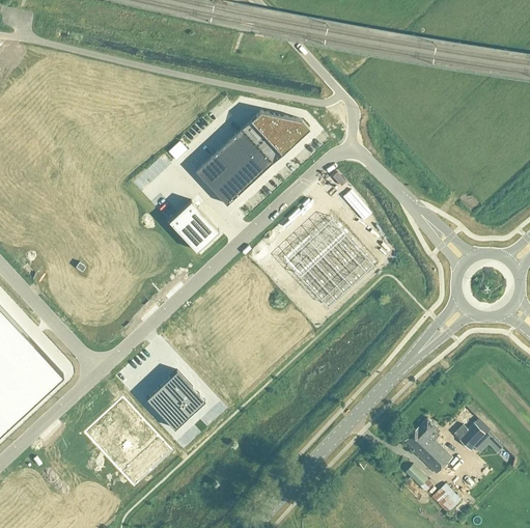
[(261,112),(252,120),(268,138),(277,129),(261,112)]
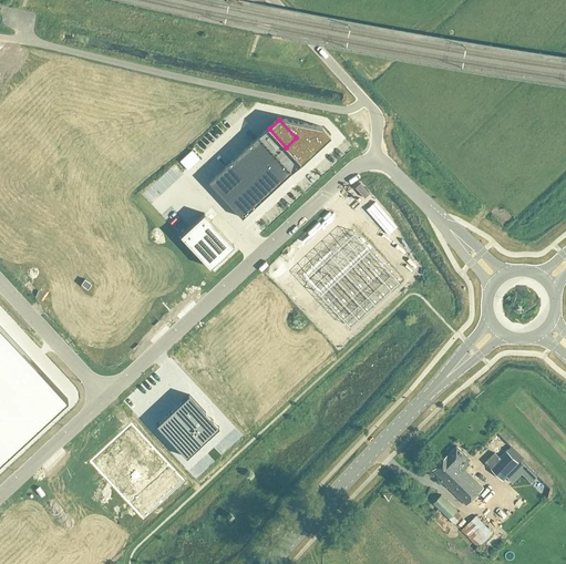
[(308,126),(279,120),(296,137),(305,129),(308,126)]
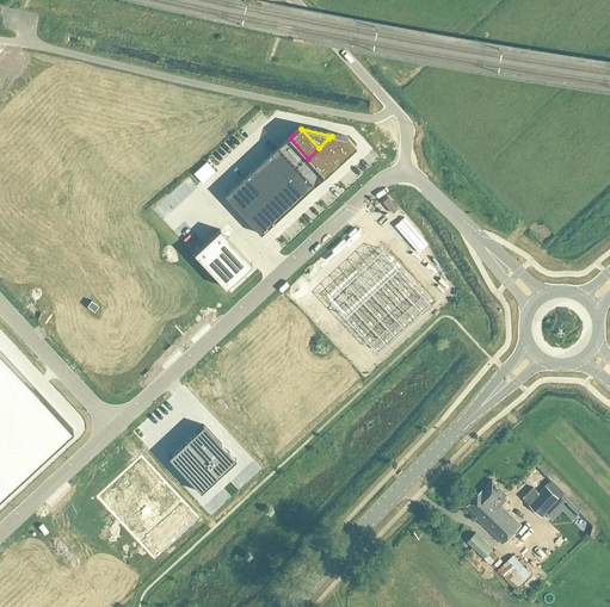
[(332,136),(328,138),(346,159),(357,149),(347,140),(332,136)]
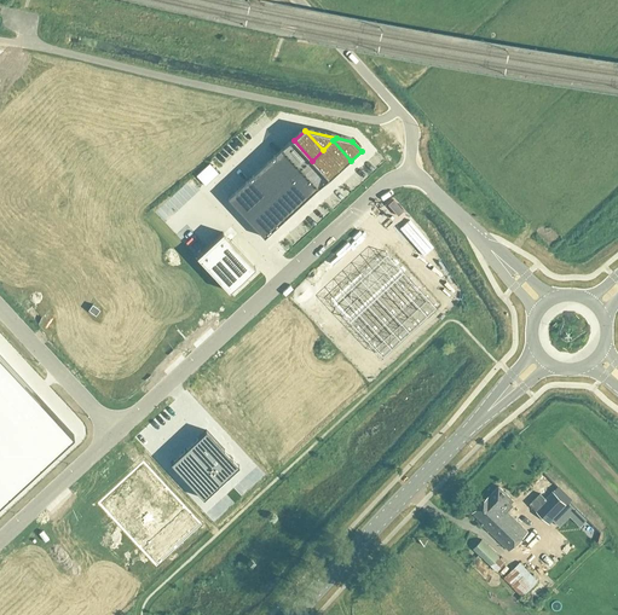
[(294,140),(282,151),(301,170),(312,161),(294,140)]
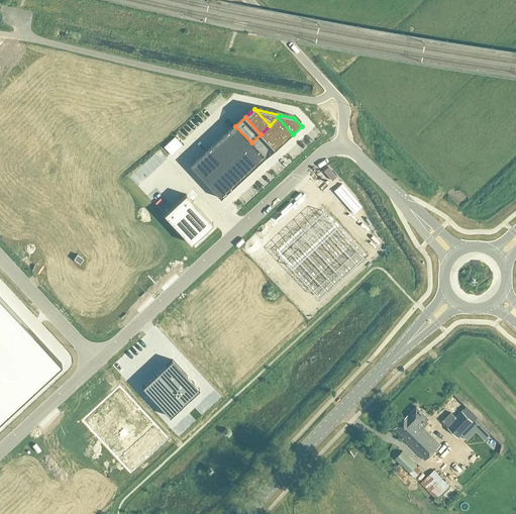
[(278,117),(270,125),(285,142),(293,134),(278,117)]
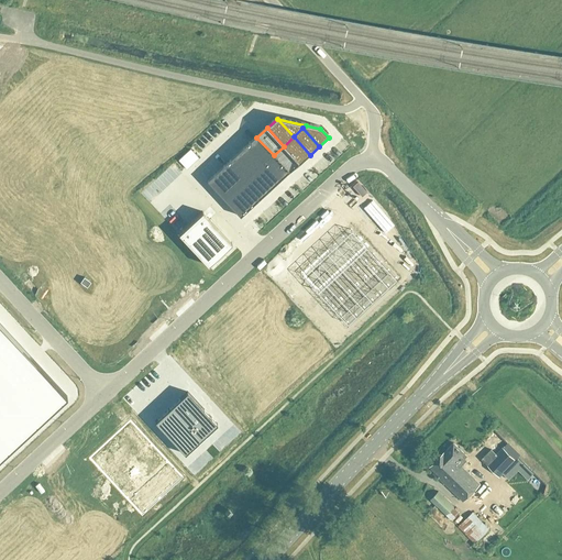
[(294,136),(284,146),(300,164),(310,155),(294,136)]
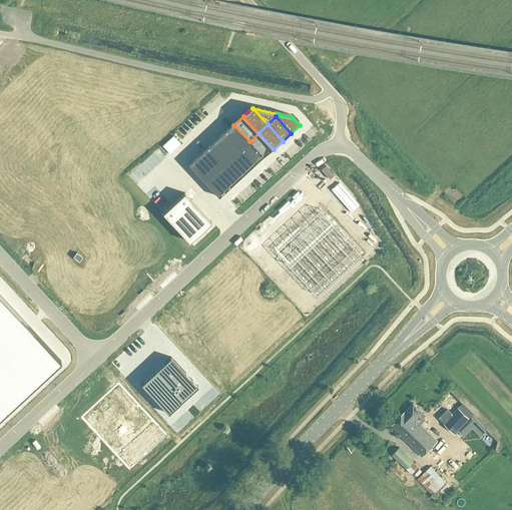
[(233,125),(225,133),(240,149),(249,141),(233,125)]
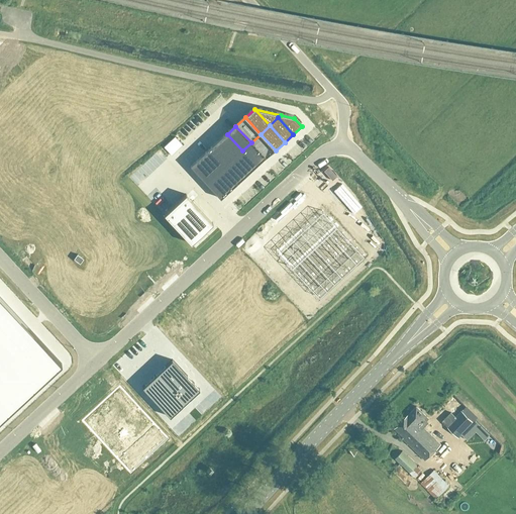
[(227,134),(217,143),(233,160),(242,150),(227,134)]
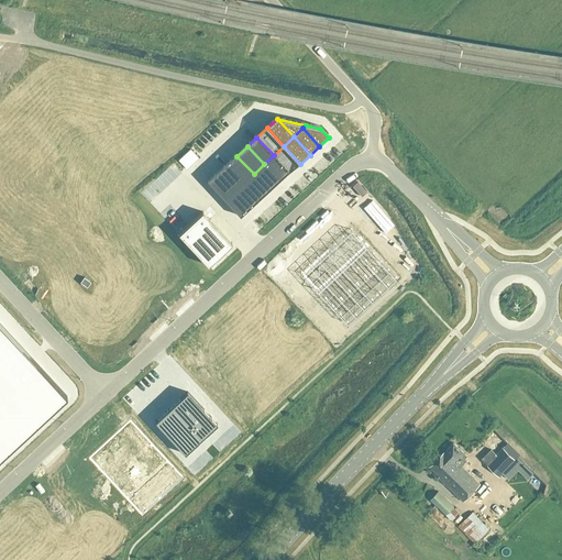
[(284,146),(274,155),(290,173),(300,164),(284,146)]
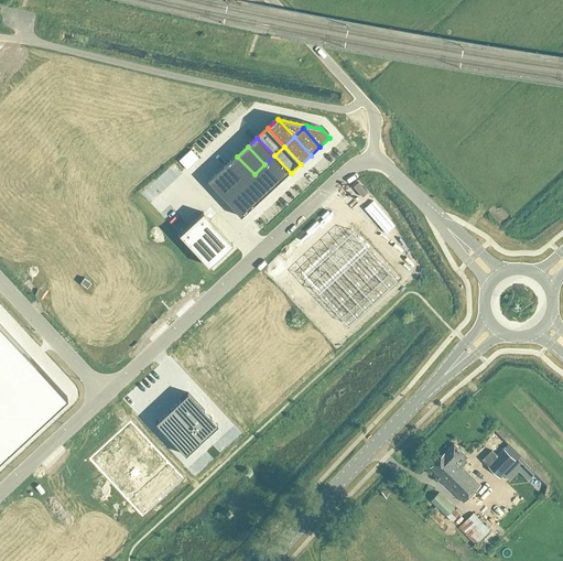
[(281,183),(291,173),(274,155),(264,164),(281,183)]
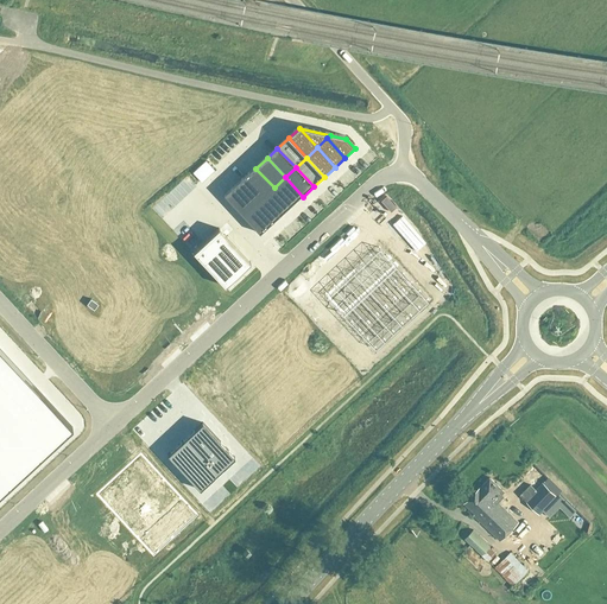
[(255,169),(245,178),(264,197),(274,188),(255,169)]
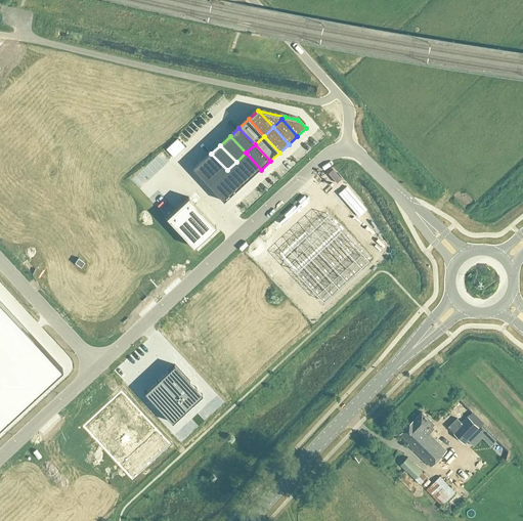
[(246,153),(236,162),(252,178),(261,170),(246,153)]
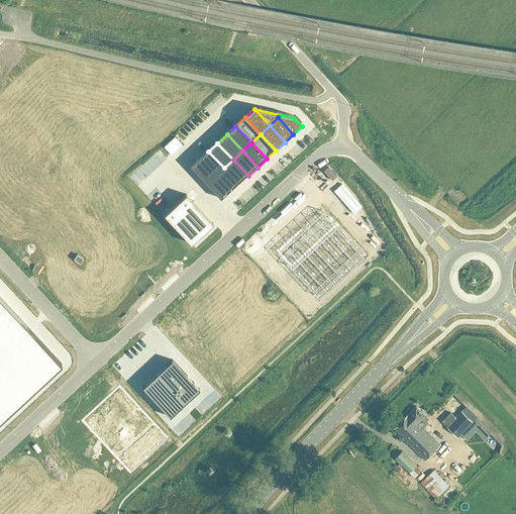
[(208,151),(200,160),(215,176),(224,168),(208,151)]
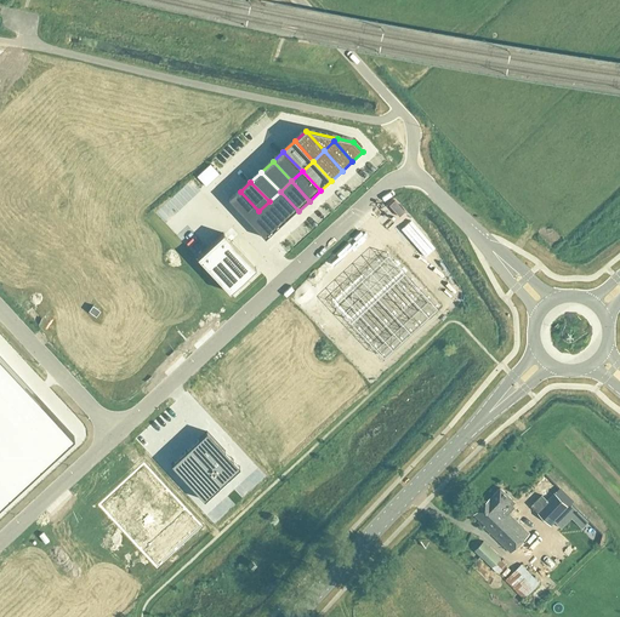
[(240,192),(229,201),(248,221),(259,211),(240,192)]
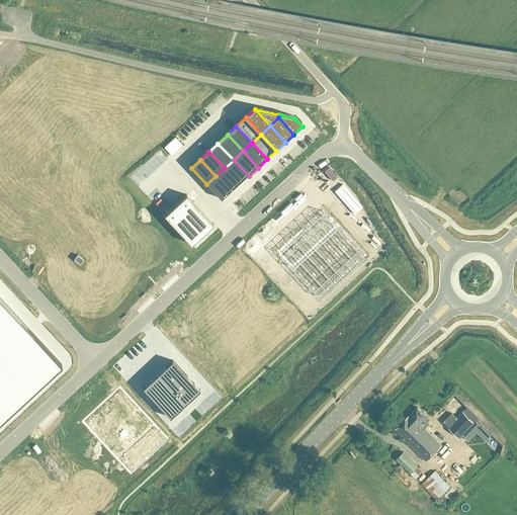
[(240,185),(249,176),(234,160),(225,168),(240,185)]
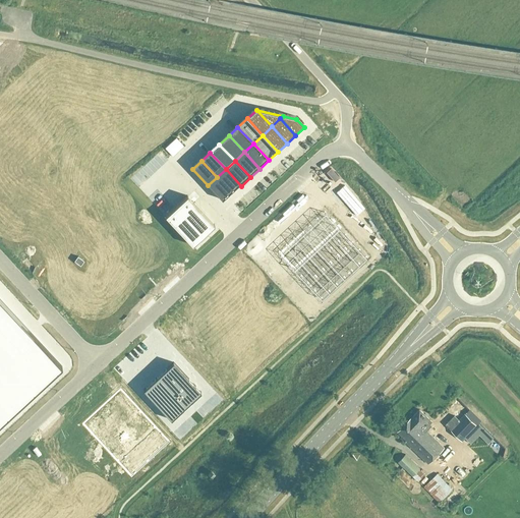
[(241,186),(226,169),(217,177),(232,194),(241,186)]
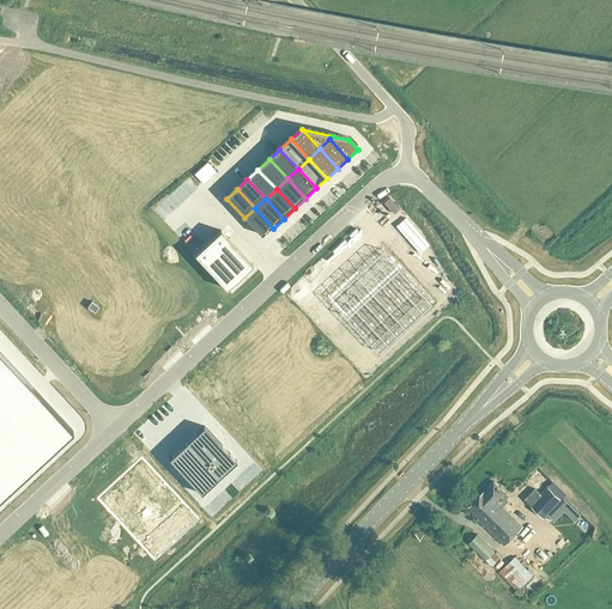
[(255,208),(244,218),(262,238),(273,229),(255,208)]
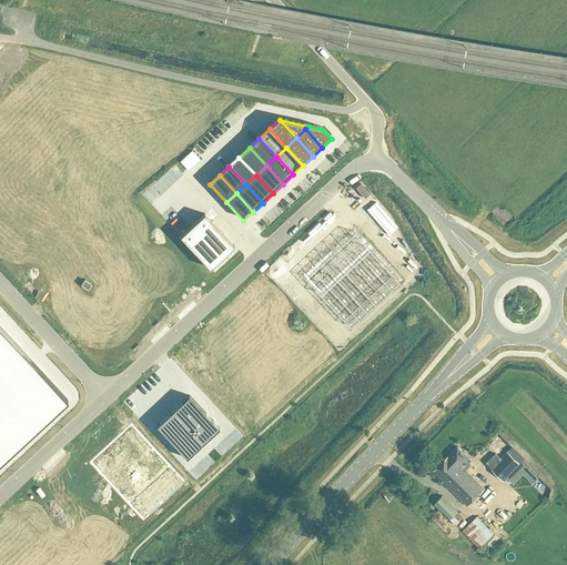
[(221,263),(222,262),(225,259),(226,258),(228,256),(228,255),(235,249),(205,215),(181,239),(211,271),(219,263),(220,264),(221,263)]
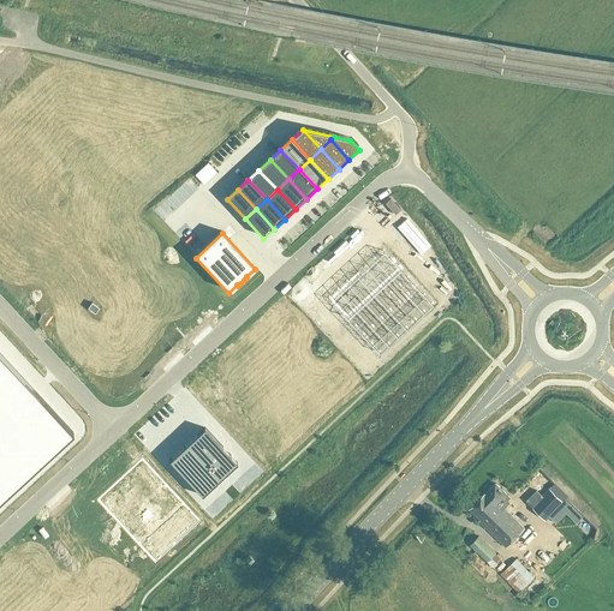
[(331,303),(381,357),(434,306),(385,253),(349,286),(333,300),(331,303)]
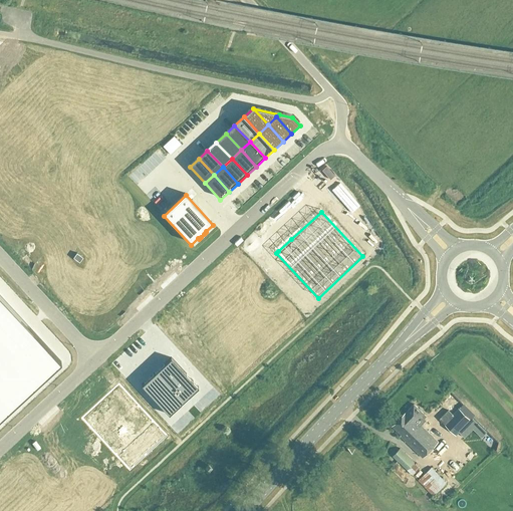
[(243,248),(254,260),(262,254),(250,241),(243,248)]
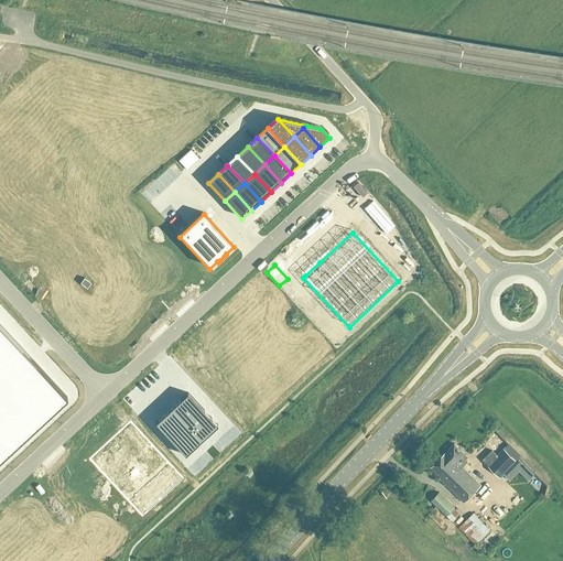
[(0,325),(0,462),(68,399),(0,325)]
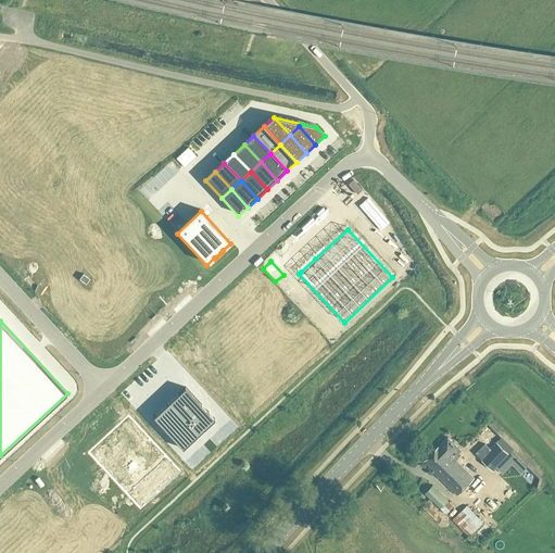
[(186,389),(153,419),(184,451),(216,422),(186,389)]
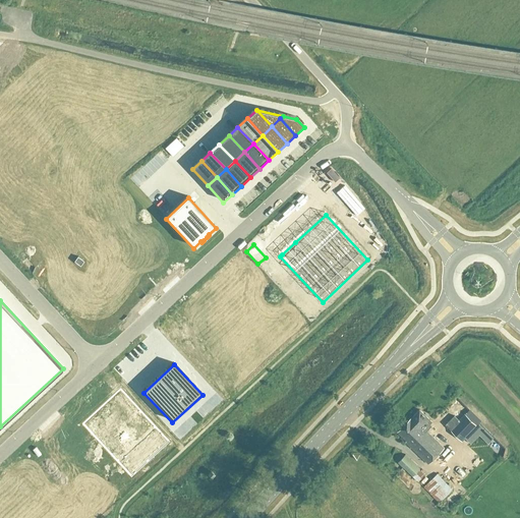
[(120,392),(83,426),(132,479),(169,444),(120,392)]
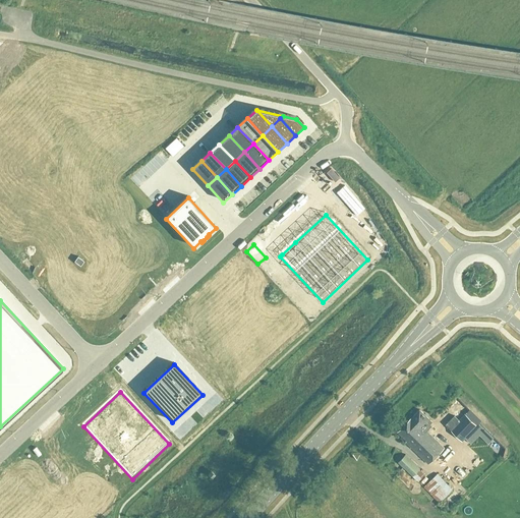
[(413,437),(438,459),(445,451),(427,434),(432,428),(430,426),(432,424),(430,422),(430,421),(420,412),(404,429),(409,434),(411,432),(414,435),(413,437)]
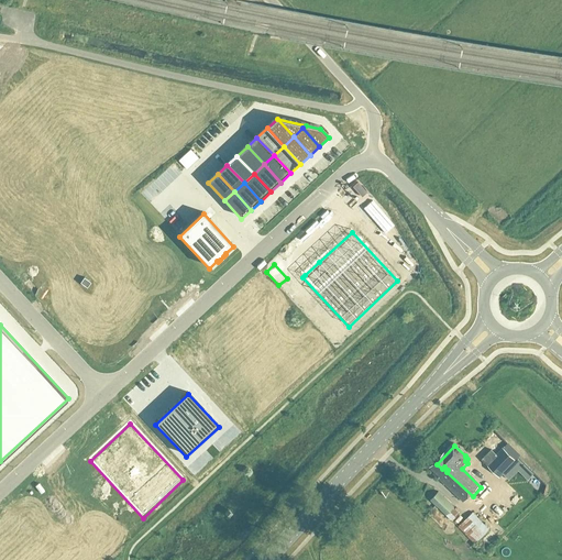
[(500,480),(517,463),(503,450),(497,457),(492,451),(482,462),(500,480)]
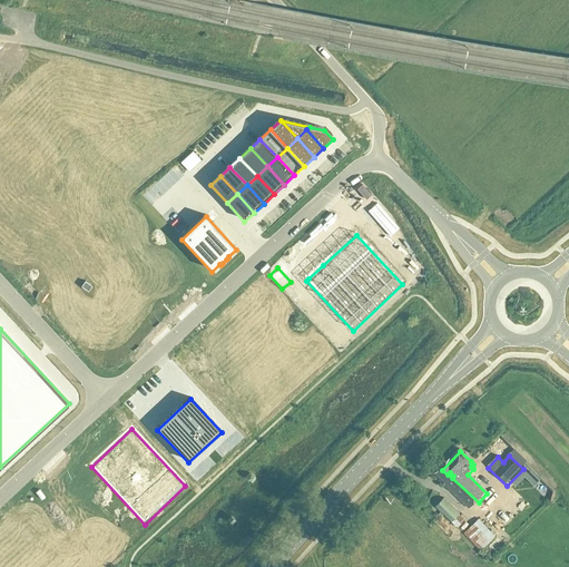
[(448,475),(442,470),(437,476),(447,486),(444,487),(470,511),(479,502),(452,478),(453,476),(450,472),(448,475)]
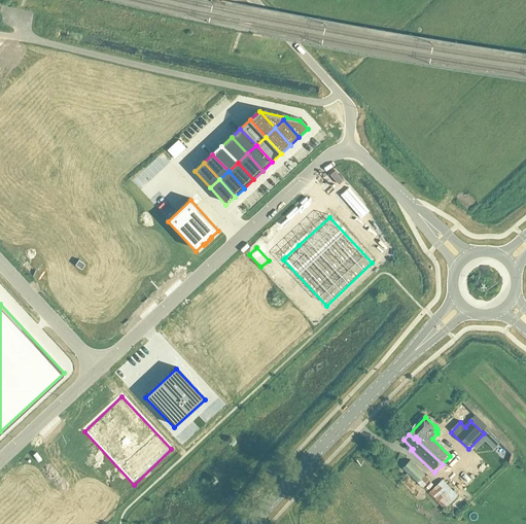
[(412,462),(404,470),(423,490),(430,483),(425,478),(426,477),(412,462)]
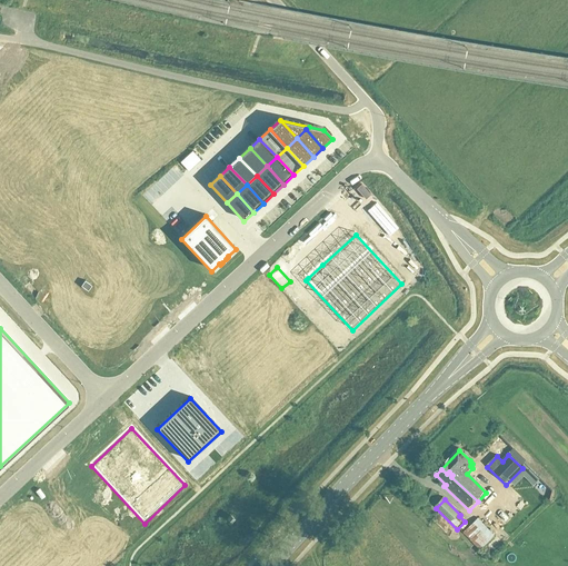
[(465,535),(480,553),(496,538),(479,520),(465,535)]
